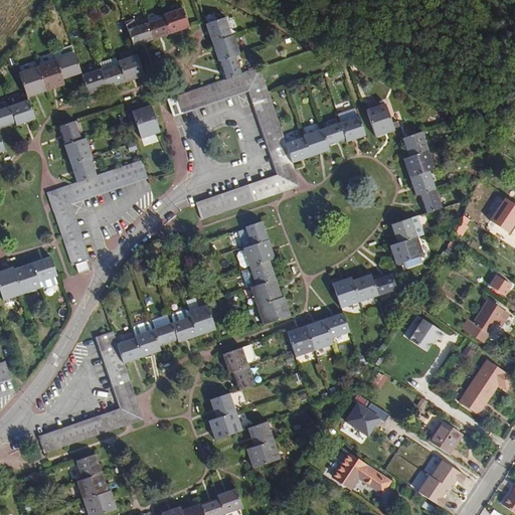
[(164,14),(165,17),(171,34),(189,27),(183,8),(164,14)]
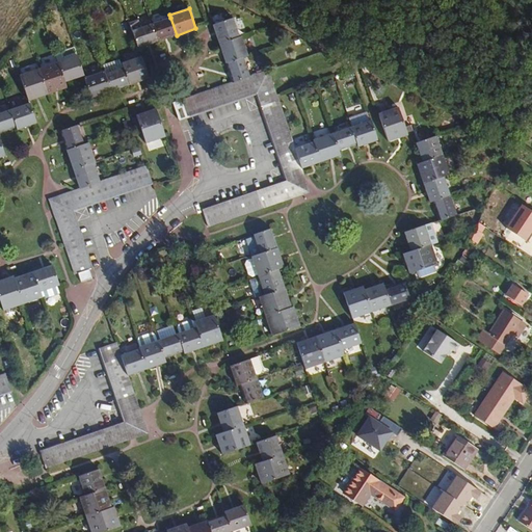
[(177,35),(170,18),(152,24),(157,42),(177,35)]
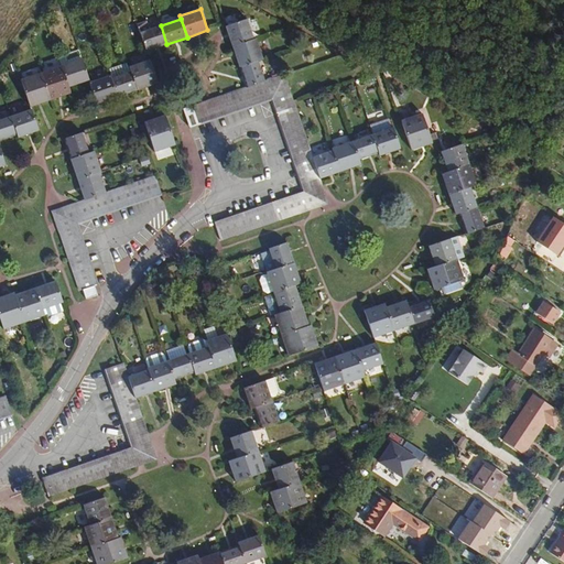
[(234,46),(255,40),(248,19),(226,26),(234,46)]
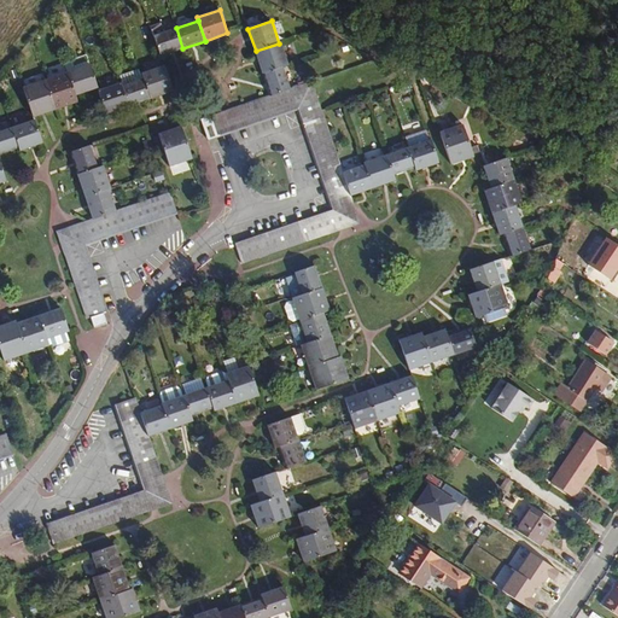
[(182,48),(176,28),(153,36),(161,56),(182,48)]
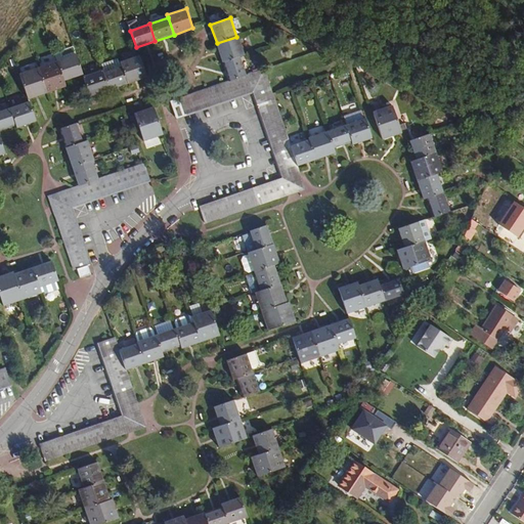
[(238,36),(236,37),(217,43),(223,62),(239,56),(245,54),(238,36)]
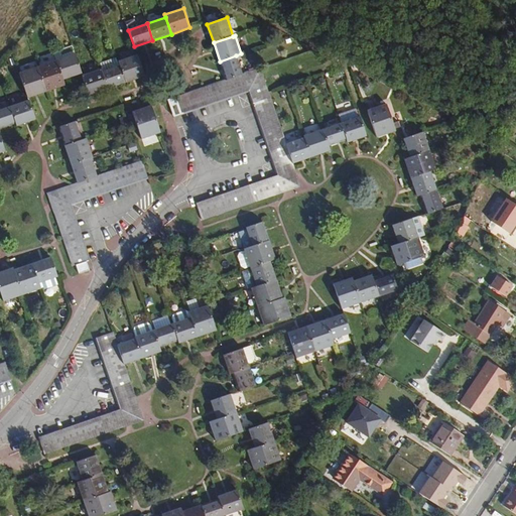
[(75,54),(72,45),(53,52),(56,60),(75,54)]
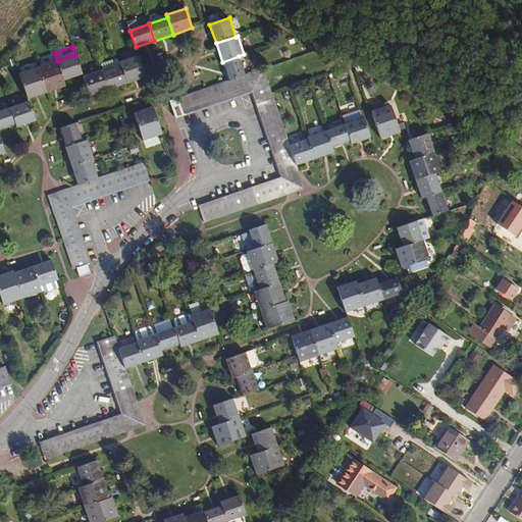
[(57,61),(63,81),(83,74),(75,55),(57,61)]
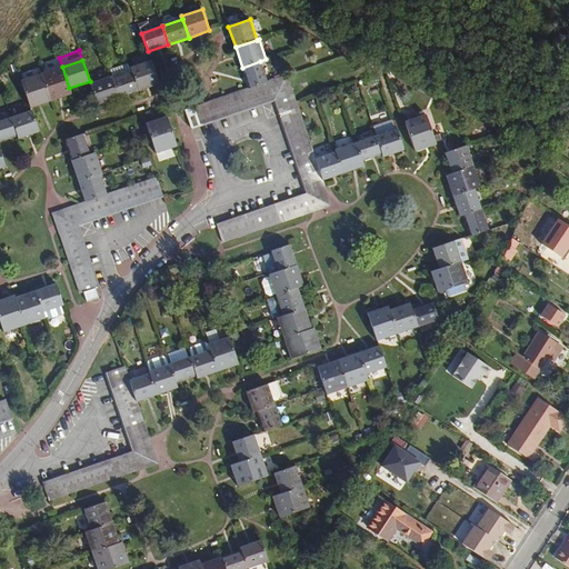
[(130,68),(132,72),(139,91),(159,83),(151,60),(130,68)]
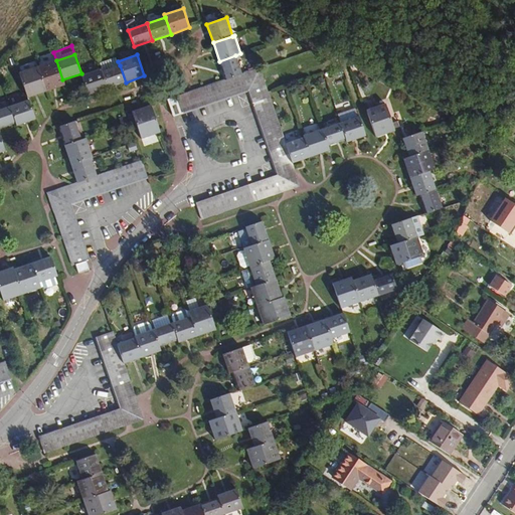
[(219,61),(225,79),(242,74),(235,55),(219,61)]
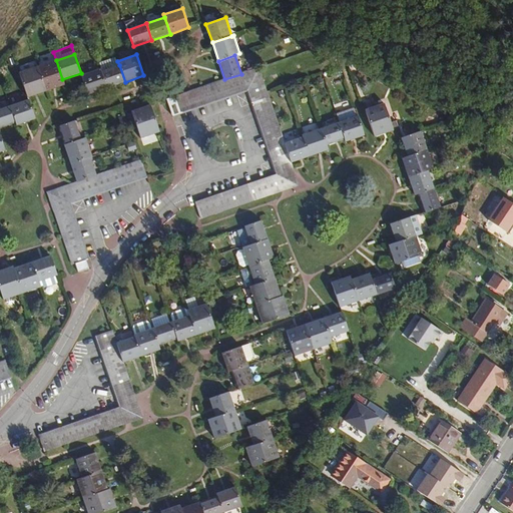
[(117,61),(116,57),(98,63),(100,69),(101,72),(119,65),(117,61)]
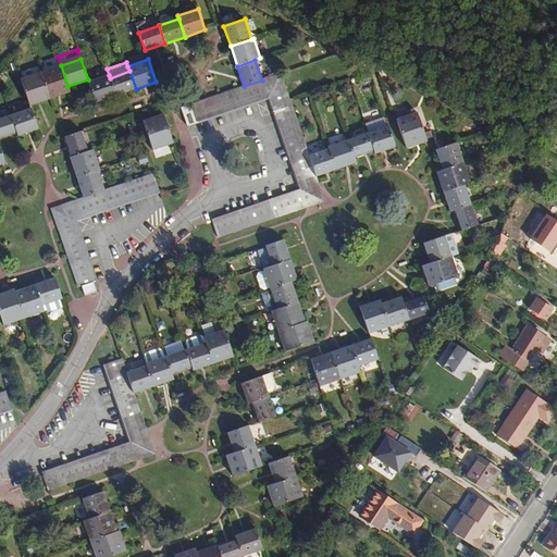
[(70,93),(67,86),(61,65),(40,72),(50,99),(70,93)]
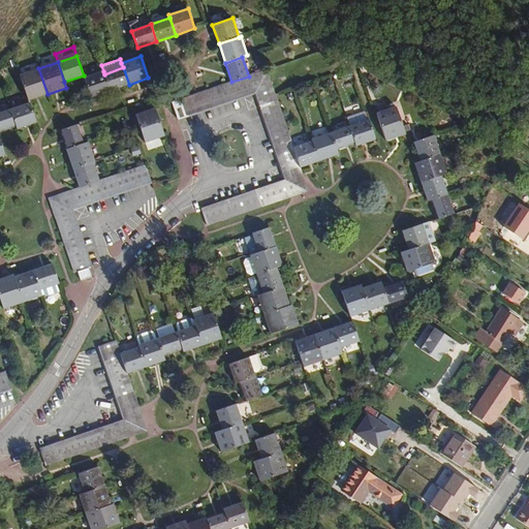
[(110,91),(129,85),(123,67),(104,74),(110,91)]
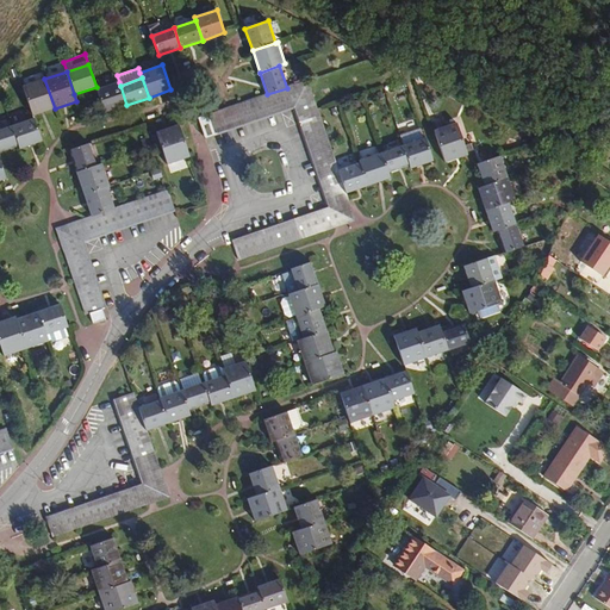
[(55,109),(44,79),(23,86),(33,116),(55,109)]
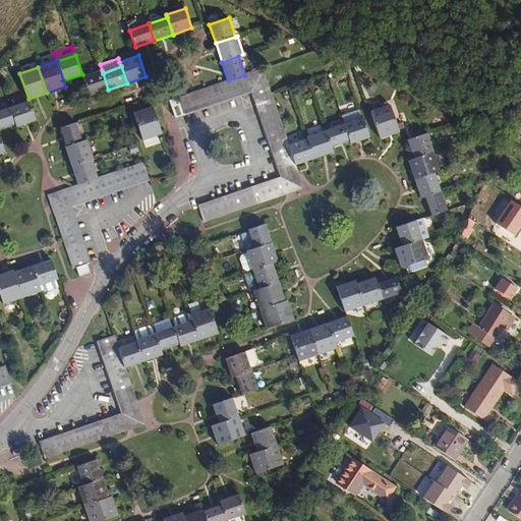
[(245,75),(228,80),(170,101),(174,115),(249,89),(250,89),(249,87),(267,80),(263,69),(245,75)]
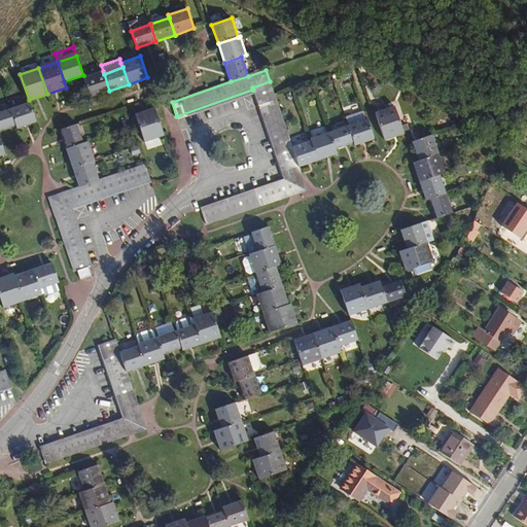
[(91,97),(109,91),(104,74),(103,71),(83,77),(91,97)]
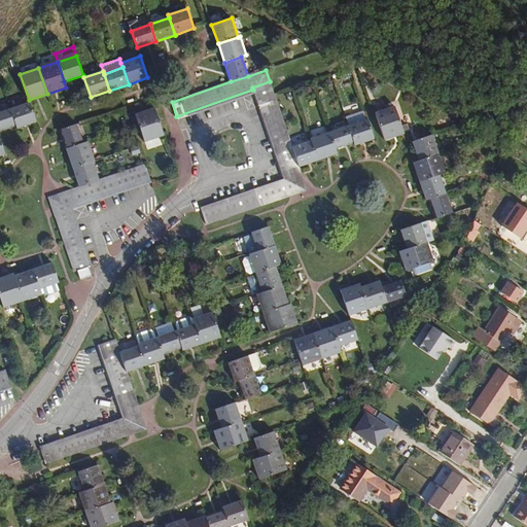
[(274,94),(270,81),(252,88),(253,90),(252,90),(176,116),(178,120),(253,95),(282,178),(200,206),(202,210),(284,182),(289,197),(307,190),(299,167),(284,172),(259,99),(274,94)]
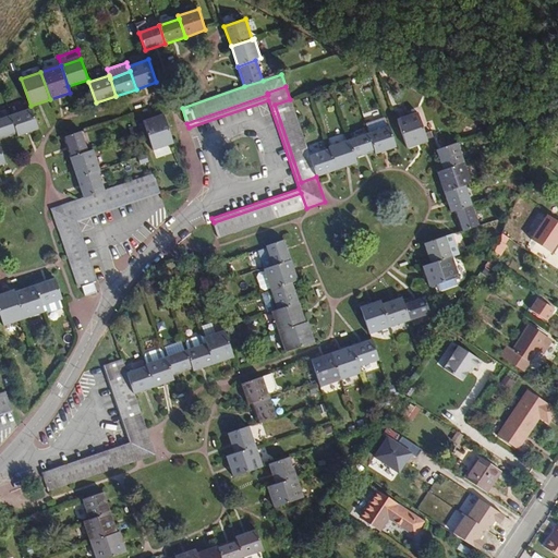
[(301,182),(316,177),(310,156),(290,99),(275,105),(301,182)]
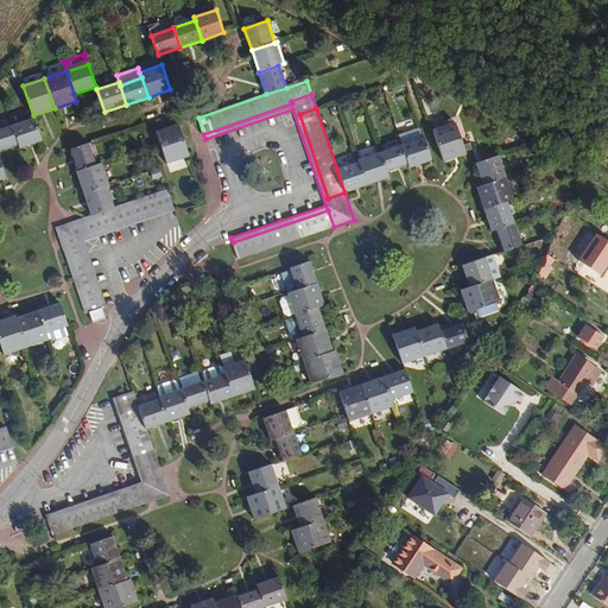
[(33,119),(12,126),(19,145),(20,149),(42,141),(33,119)]
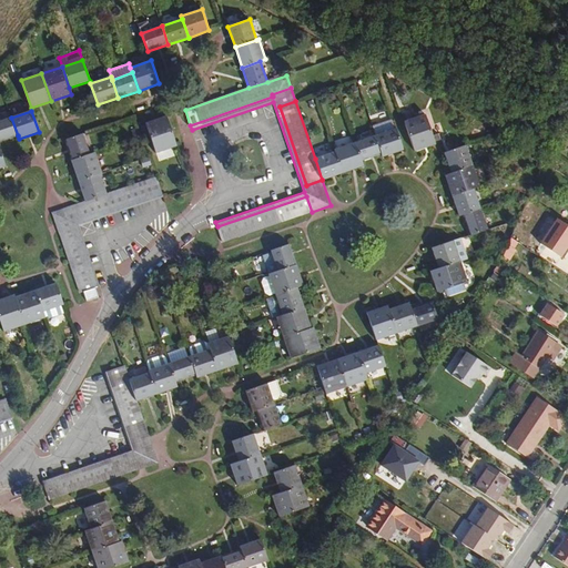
[(404,122),(415,152),(426,148),(435,144),(425,115),(404,122)]
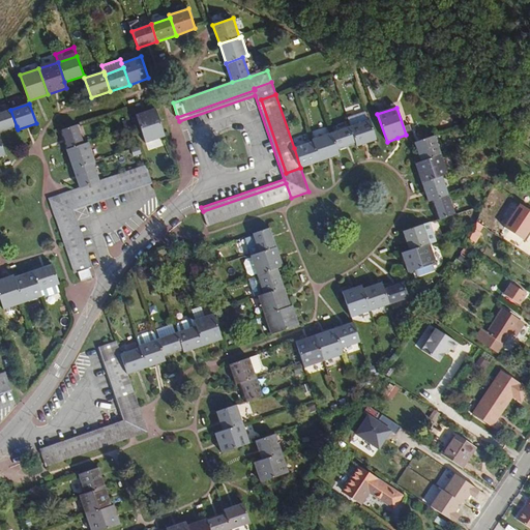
[(136,116),(145,144),(165,137),(155,109),(136,116)]
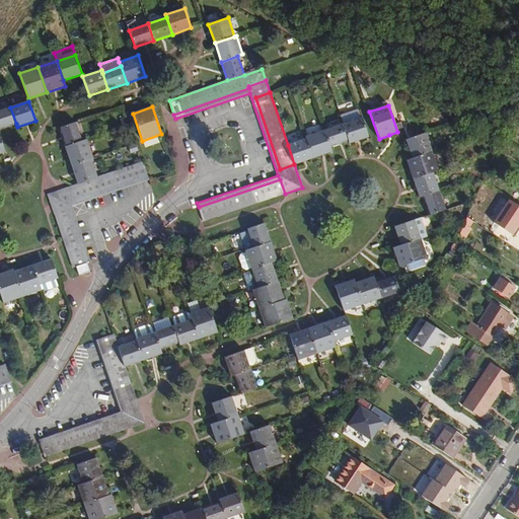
[(0,129),(16,124),(10,107),(0,110),(0,129)]
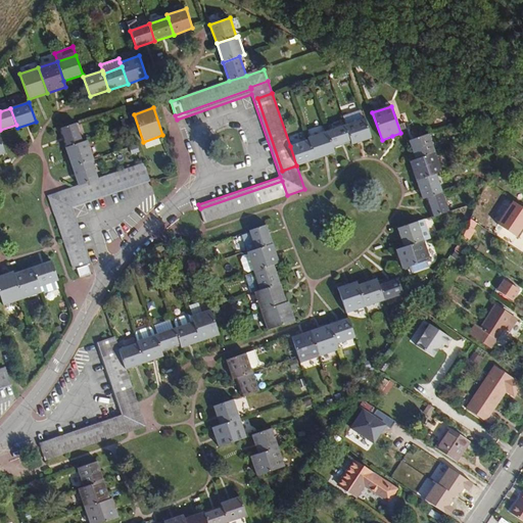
[(345,125),(351,142),(352,144),(364,141),(372,138),(365,119),(345,125)]
